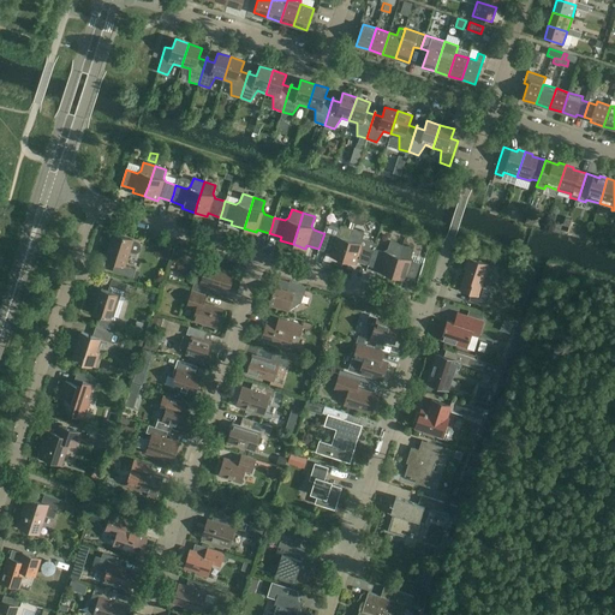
[(318,249),(320,249),(330,252),(329,256),(342,260),(352,230),(340,225),(340,226),(341,226),(340,231),(338,231),(336,227),(330,226),(328,227),(326,226),(324,231),(323,233),(324,233),(318,249)]
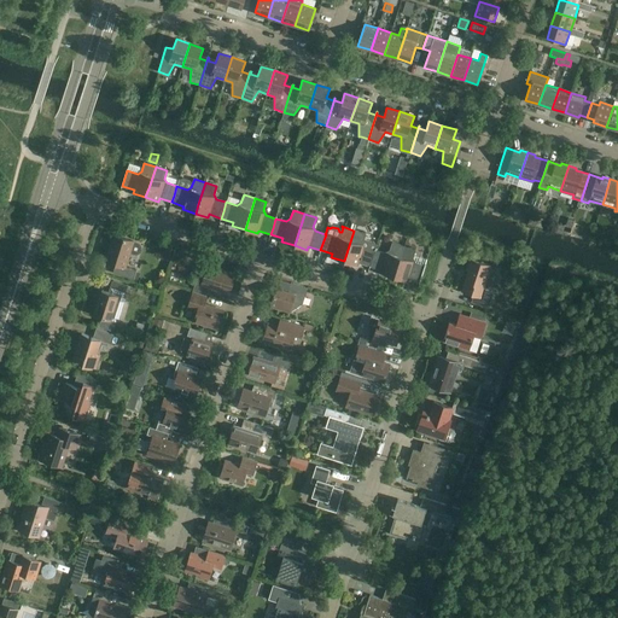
[(369,266),(375,250),(377,245),(371,243),(372,242),(363,239),(366,234),(354,231),(344,261),(357,266),(357,262),(369,266)]
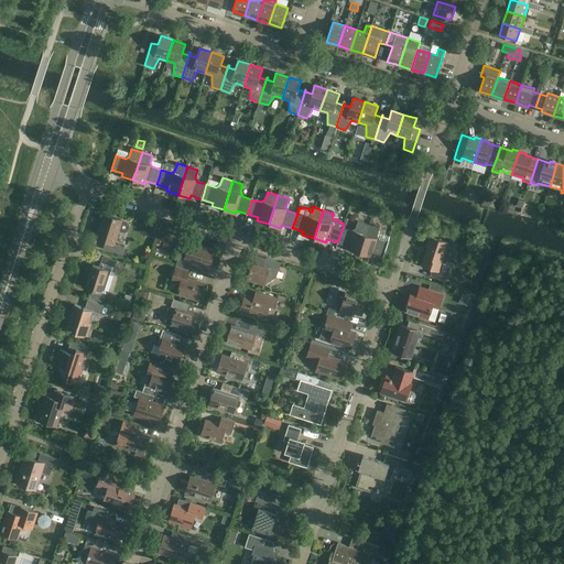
[(125,223),(121,221),(121,220),(104,215),(104,216),(102,216),(99,224),(101,224),(96,239),(106,241),(102,249),(121,255),(125,247),(114,243),(118,230),(122,231),(125,231),(127,230),(128,228),(128,226),(127,224),(125,223)]
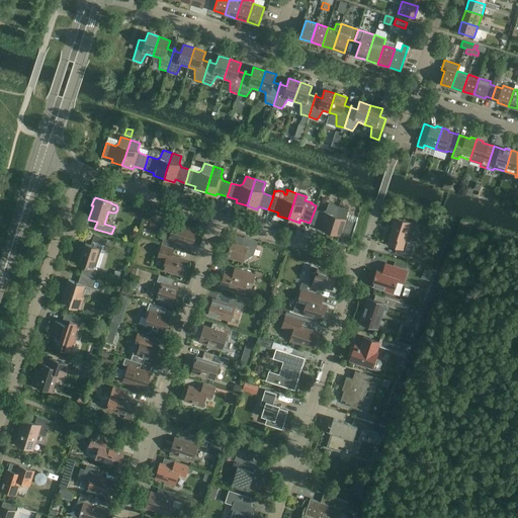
[(329,203),(327,210),(323,212),(315,209),(310,223),(320,227),(319,229),(330,233),(333,225),(338,206),(329,203)]
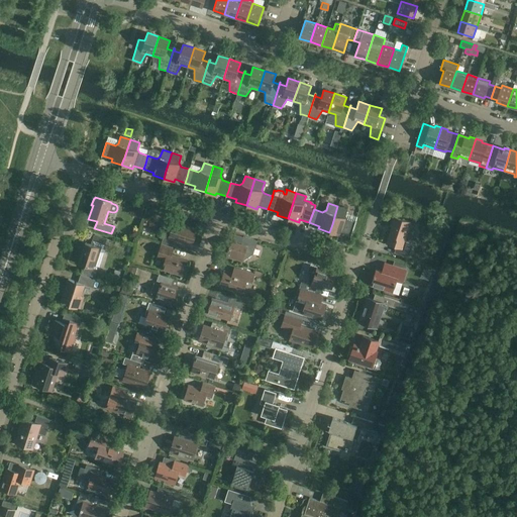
[(337,206),(332,224),(329,232),(340,235),(341,232),(351,236),(355,222),(346,220),(345,216),(347,209),(337,206)]
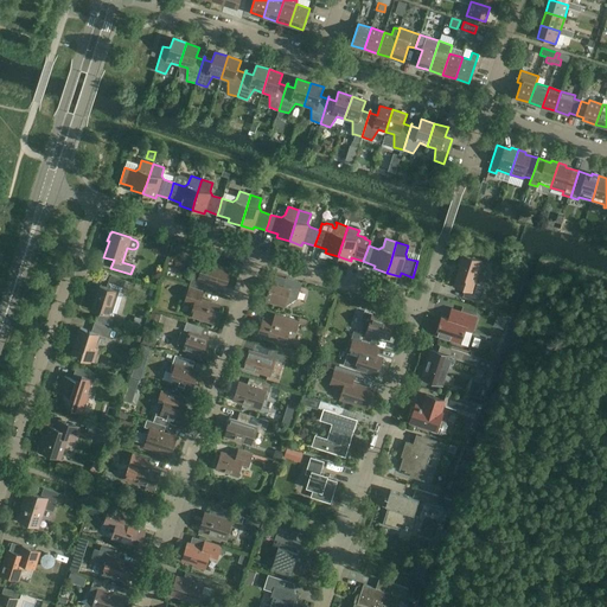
[(480,302),(483,293),(485,285),(475,282),(478,274),(477,274),(478,269),(479,270),(483,261),(474,259),(474,257),(473,256),(472,257),(461,254),(458,266),(461,267),(458,276),(457,276),(453,286),(467,291),(466,298),(480,302)]
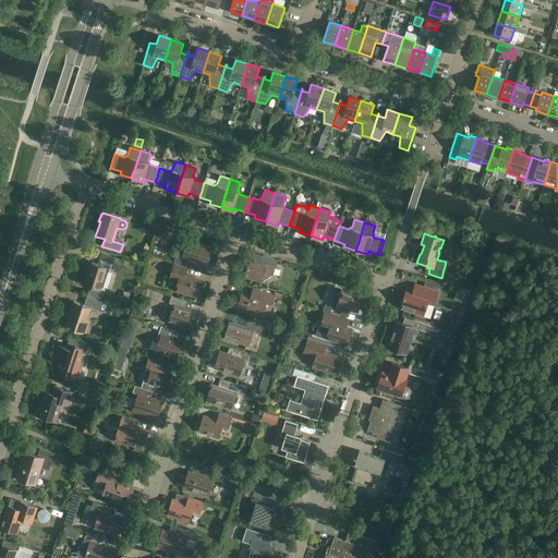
[(182,256),(177,255),(173,263),(189,268),(191,259),(206,265),(211,247),(187,240),(182,256)]
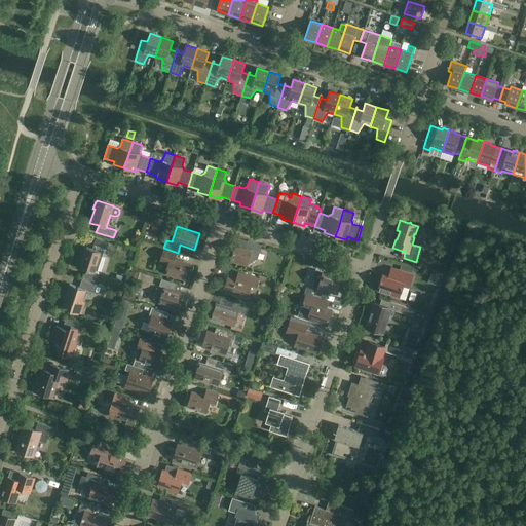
[(109,242),(97,239),(94,249),(86,247),(80,267),(99,273),(106,251),(109,242)]
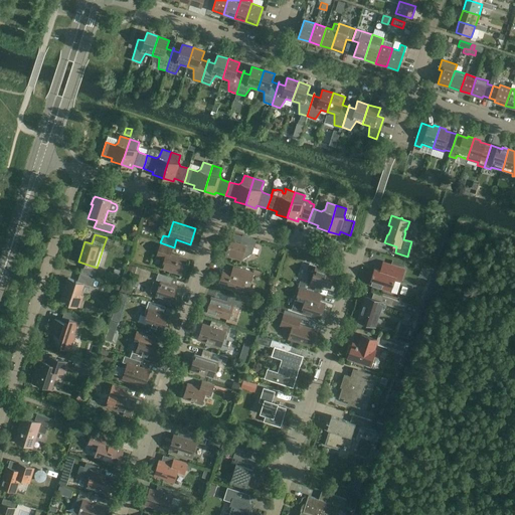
[(242,243),(239,242),(230,239),(225,254),(241,261),(252,253),(256,240),(244,236),(242,243)]
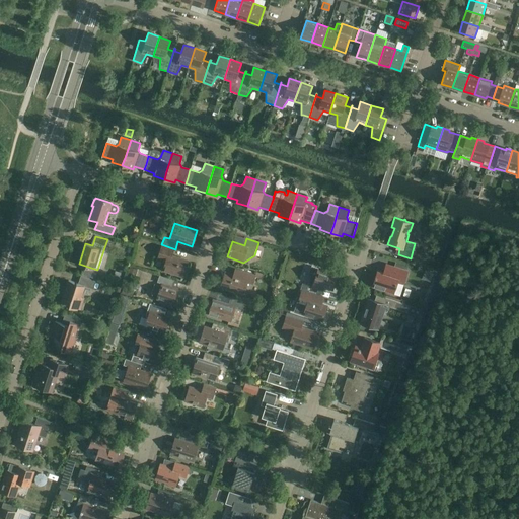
[(163,270),(181,276),(182,276),(188,261),(171,255),(173,249),(162,245),(158,258),(166,261),(163,270)]
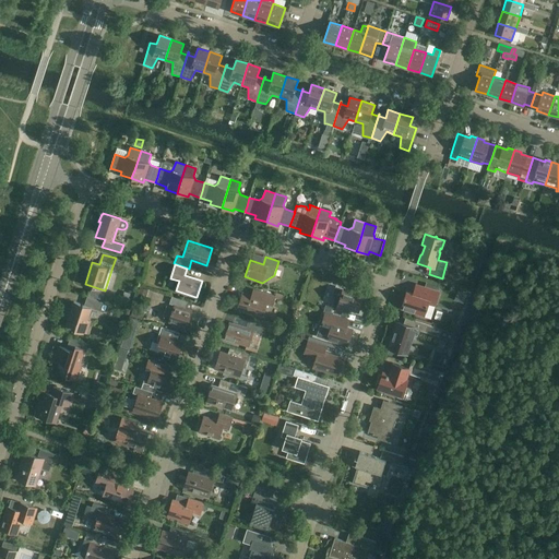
[(416,295),(413,294),(406,292),(401,308),(425,317),(428,304),(435,306),(439,292),(419,286),(416,295)]
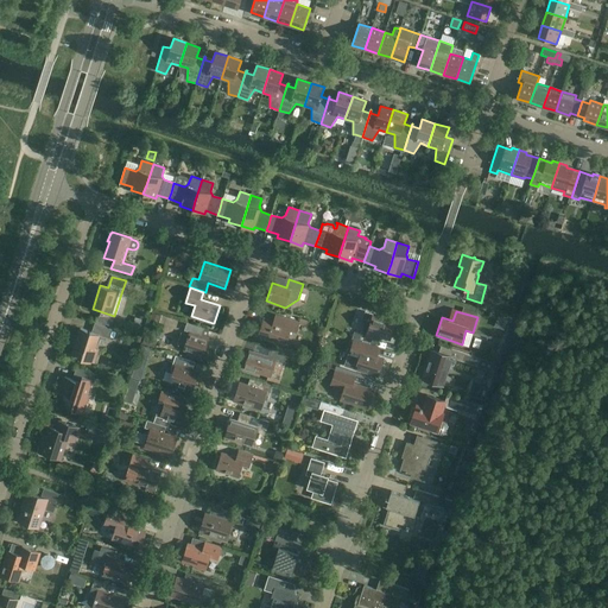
[(152,312),(150,321),(158,324),(160,316),(152,312)]
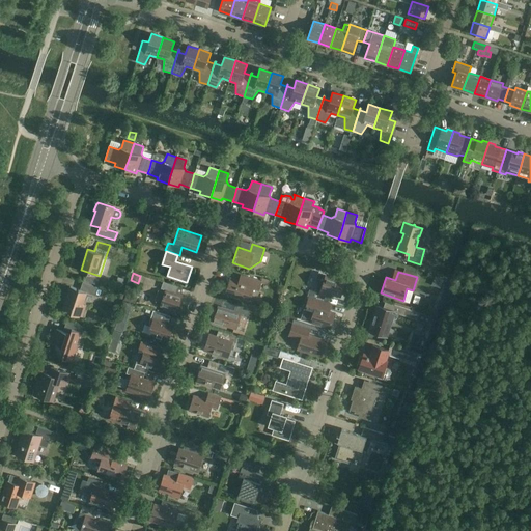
[(331,297),(332,292),(340,296),(344,282),(334,278),(335,277),(329,275),(328,276),(319,274),(316,283),(317,283),(314,291),(309,289),(307,296),(324,301),(325,296),(331,297)]
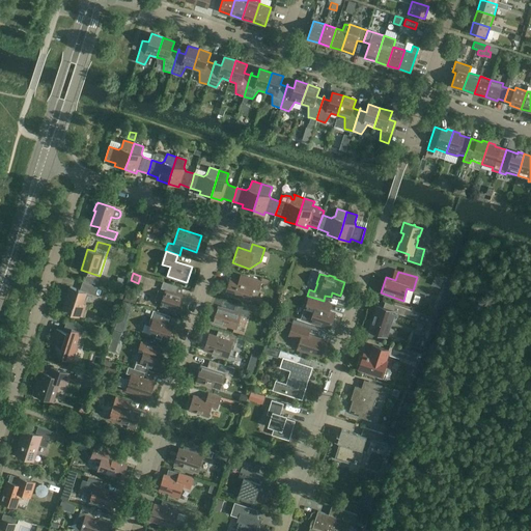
[(253,287),(258,289),(261,281),(246,276),(244,282),(230,278),(225,294),(249,302),(253,287)]
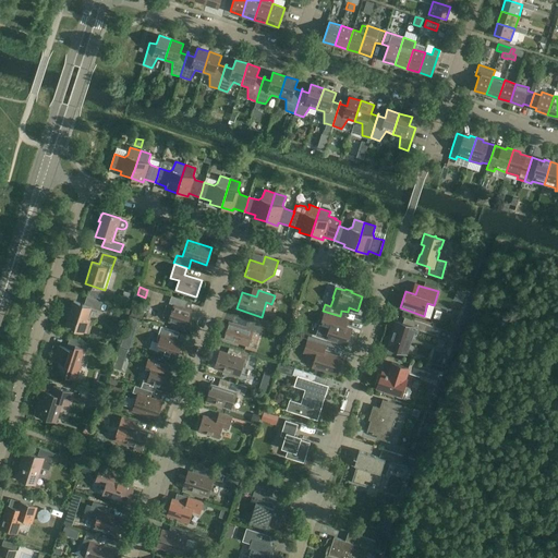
[(126,293),(123,303),(130,305),(133,295),(126,293)]
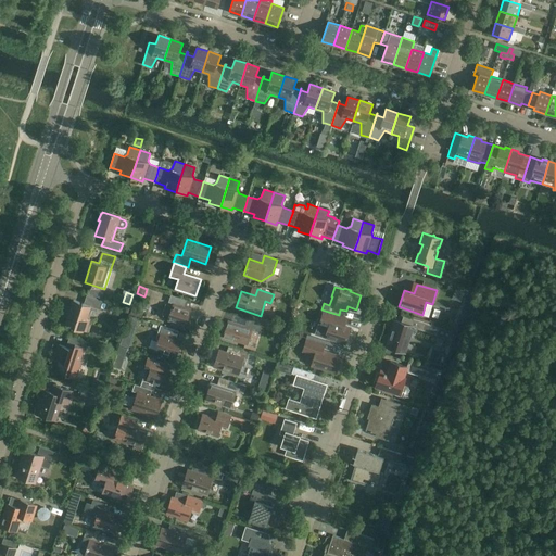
[(184,307),(187,300),(171,294),(168,302),(173,304),(172,306),(166,304),(163,315),(168,316),(167,320),(186,327),(191,310),(184,307)]
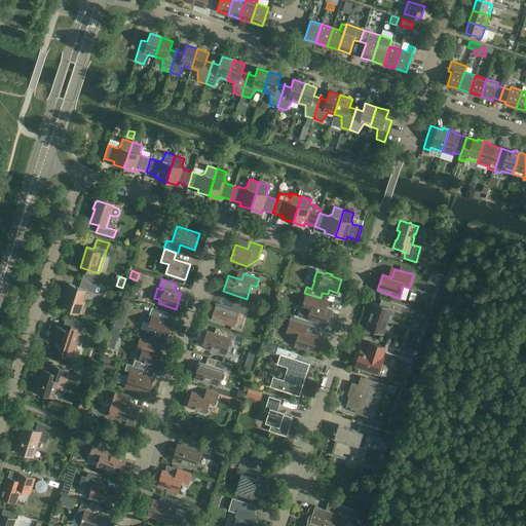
[(97,285),(81,279),(79,287),(69,284),(63,306),(68,307),(67,309),(70,310),(70,311),(78,313),(78,312),(81,313),(82,309),(85,301),(82,300),(85,290),(95,293),(97,285)]
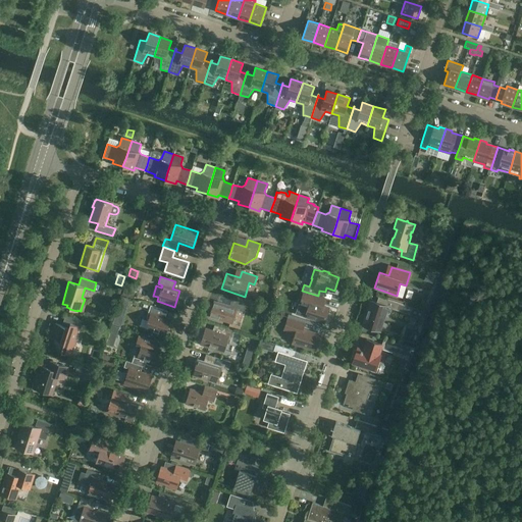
[(305,316),(323,322),(324,322),(329,308),(323,306),(325,299),(304,292),(300,304),(306,307),(307,309),(305,316)]
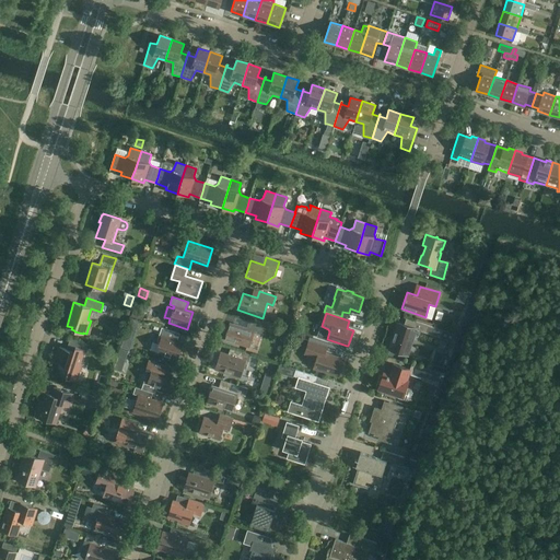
[(131,321),(128,330),(135,333),(138,323),(131,321)]
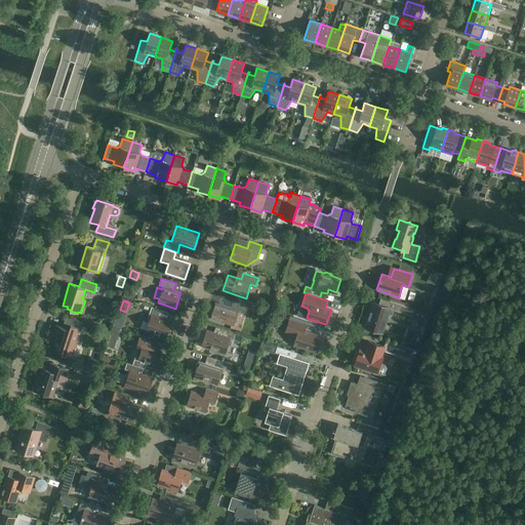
[(231,308),(215,303),(210,318),(233,325),(238,310),(244,312),(247,306),(233,301),(231,308)]
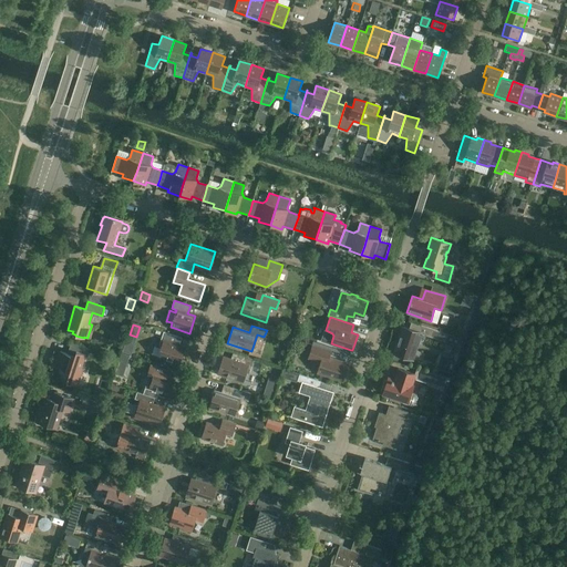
[(421,333),(409,329),(403,327),(400,337),(399,337),(397,342),(398,344),(394,353),(412,359),(415,350),(416,349),(419,343),(418,342),(421,333)]
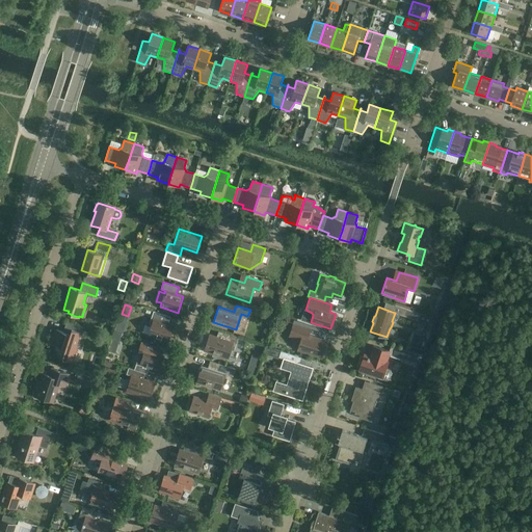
[(400,307),(398,314),(418,320),(420,314),(400,307)]
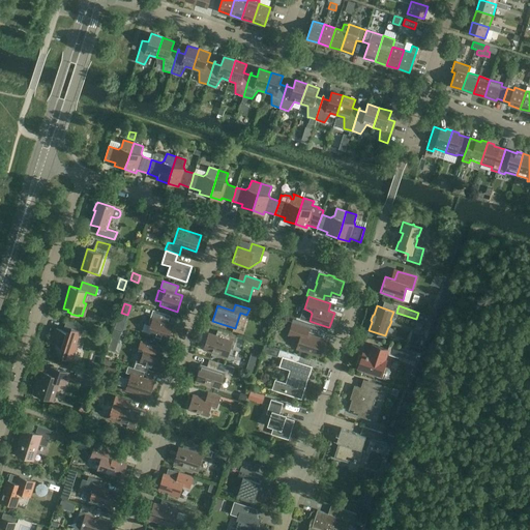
[(148,333),(163,339),(168,340),(173,324),(167,322),(166,320),(168,315),(153,311),(149,323),(150,326),(148,333)]
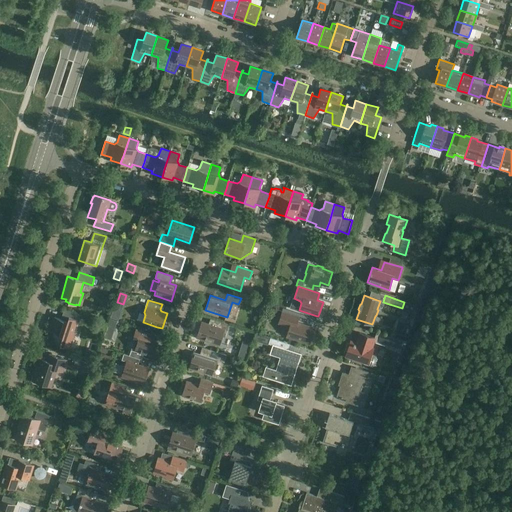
[(113,308),(110,318),(118,320),(121,311),(113,308)]
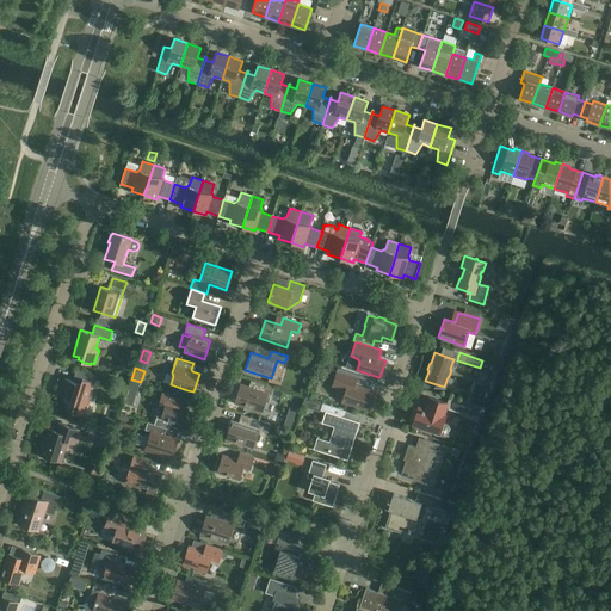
[(76,369),(73,381),(65,378),(61,390),(66,392),(65,396),(59,394),(59,395),(63,396),(63,399),(63,401),(63,402),(65,406),(66,407),(67,408),(68,411),(72,412),(82,417),(88,397),(87,397),(91,383),(94,384),(97,376),(76,369)]
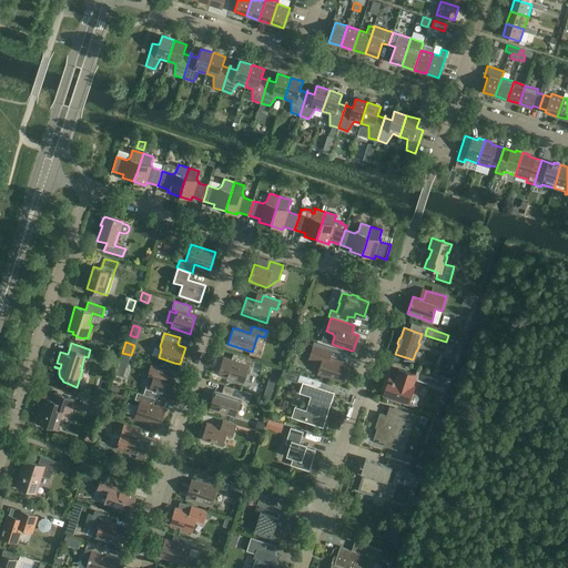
[(313,345),(311,355),(323,358),(318,374),(343,382),(348,364),(330,358),(332,351),(313,345)]
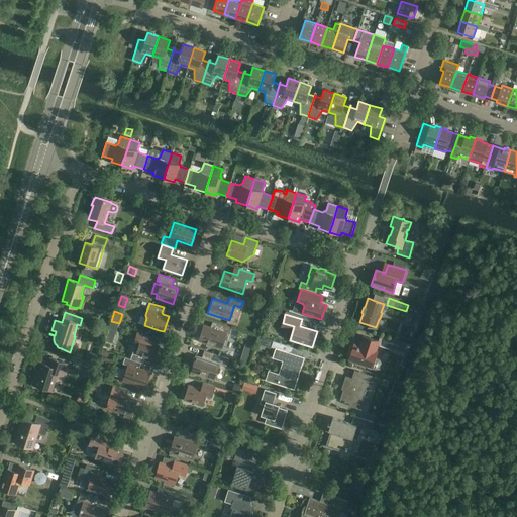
[(110,321),(107,331),(115,334),(118,324),(110,321)]
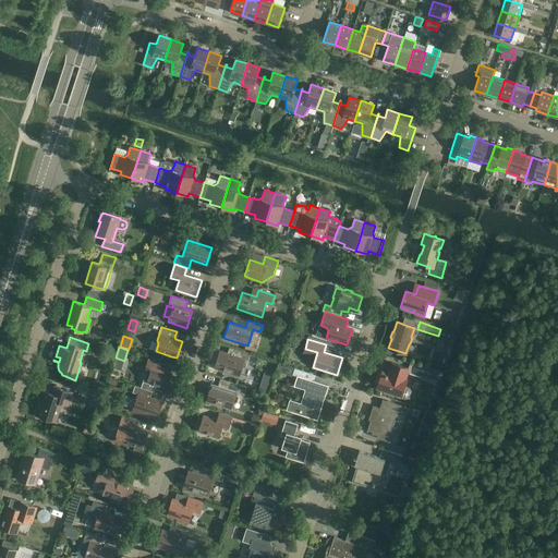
[(250,353),(237,350),(234,356),(220,351),(215,368),(239,376),(242,367),(245,367),(250,353)]
